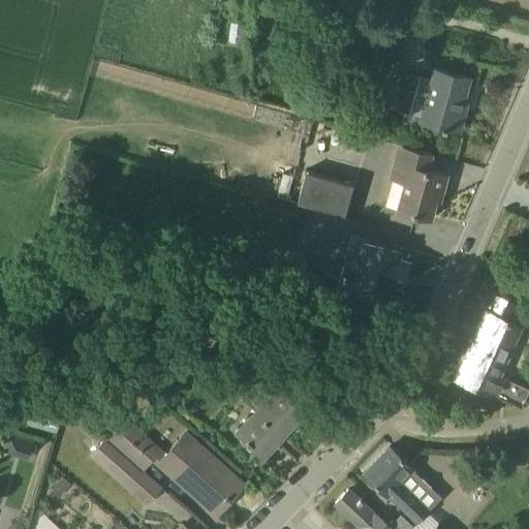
[(469,76),(434,66),(418,120),(441,126),(440,128),(445,129),(445,127),(459,130),(463,115),(459,113),(469,76)]
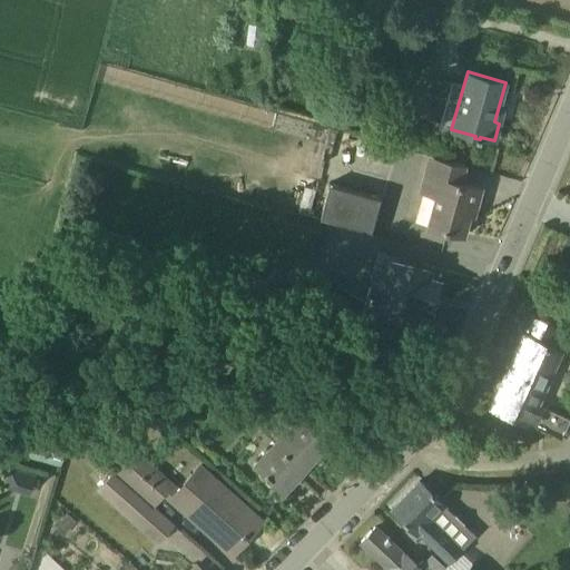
[(465,165),(429,156),(419,192),(423,193),(415,220),(463,234),(472,204),(477,205),(481,188),(460,182),(465,165)]
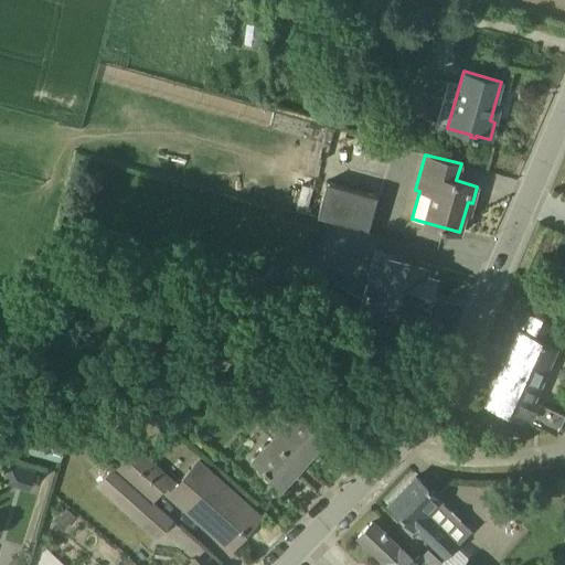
[(315,180),(305,177),(295,210),(306,213),(315,180)]
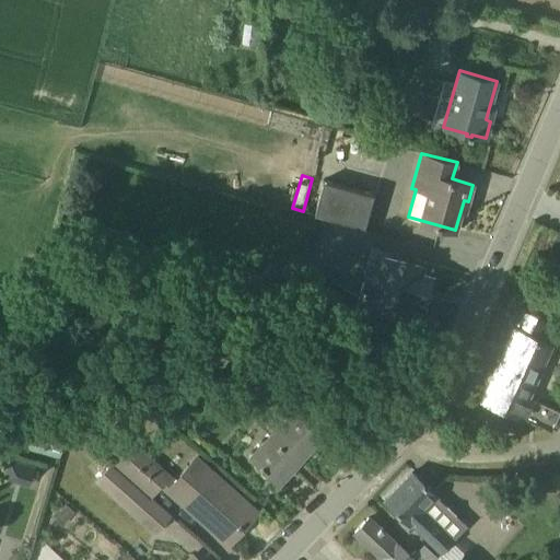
[(373,195),(324,181),(314,213),(364,228),(373,195)]
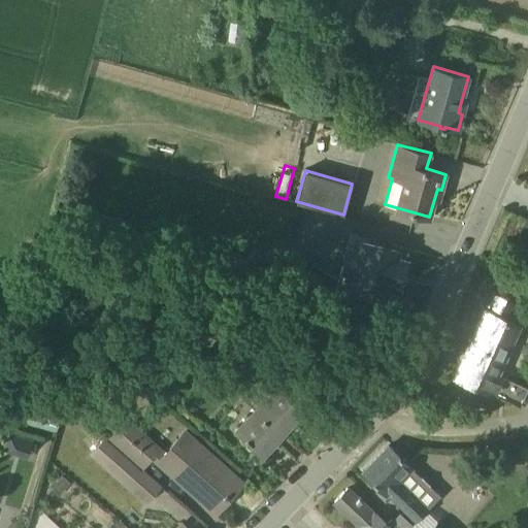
[(396,252),(391,250),(393,246),(444,260),(444,259),(392,244),(390,250),(377,245),(378,240),(350,232),(345,248),(350,249),(341,281),(351,283),(349,289),(383,299),(389,279),(397,283),(400,270),(403,271),(402,272),(404,273),(406,262),(394,259),(396,252)]
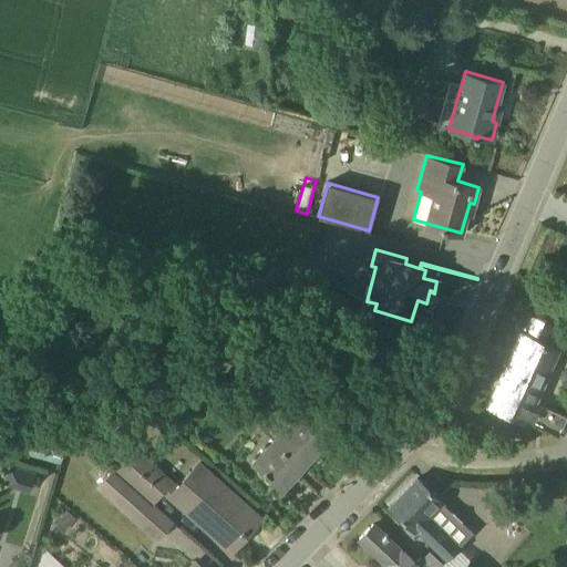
[(504,413),(531,425),(532,422),(558,434),(566,415),(534,401),(557,350),(521,333),(513,352),(515,353),(501,387),(497,385),(497,387),(513,393),(504,413)]
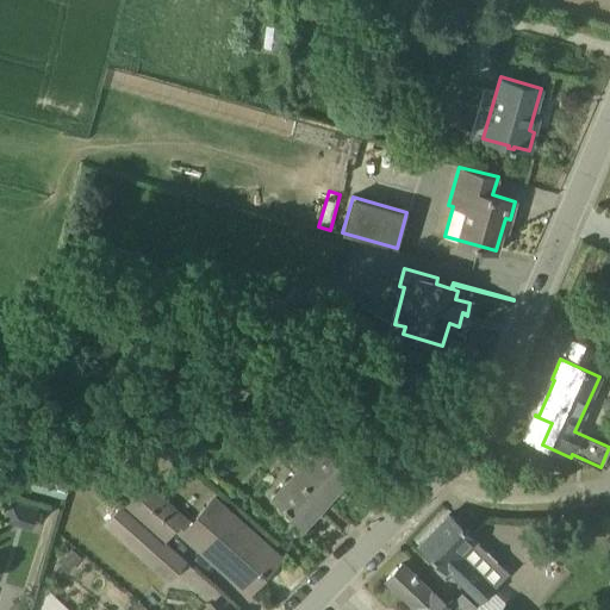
[(350,477),(318,448),(299,467),(272,496),(302,526),(336,493),(350,477)]
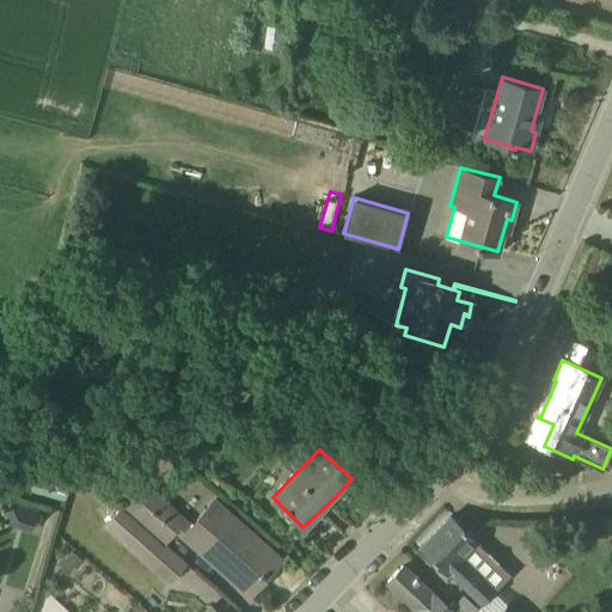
[(68,482),(61,481),(47,476),(42,493),(63,499),(68,482)]
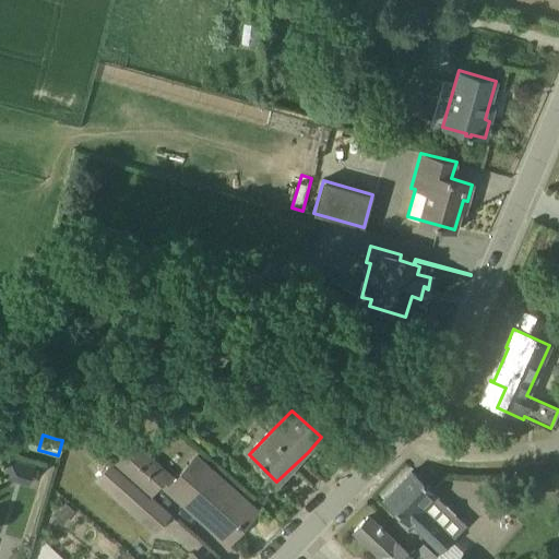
[(111,460),(151,496),(168,474),(130,441),(111,460)]
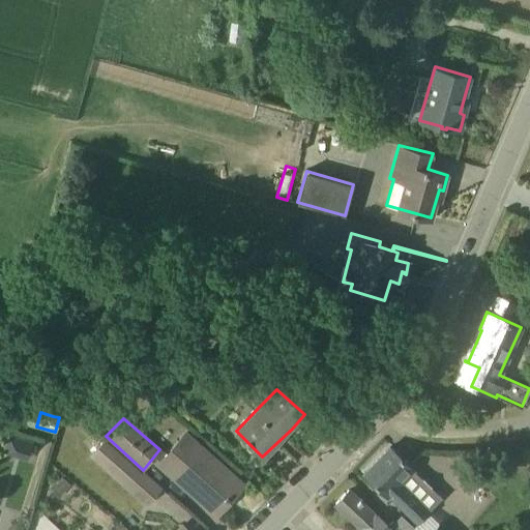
[(185,433),(158,462),(214,512),(240,482),(185,433)]
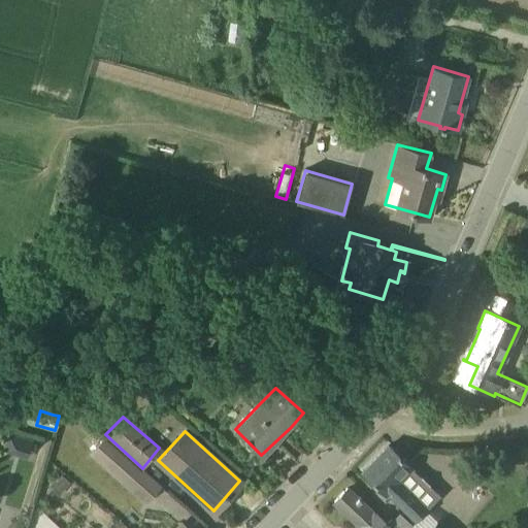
[(25,455),(28,437),(6,433),(3,451),(25,455)]
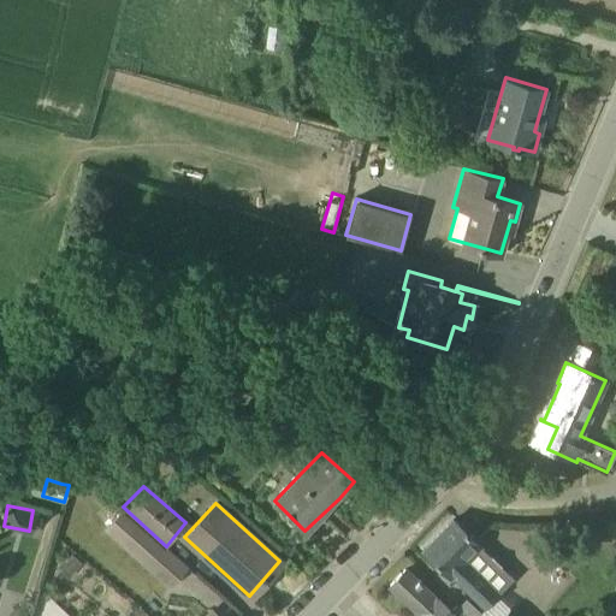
[(123,507),(104,531),(147,568),(166,546),(123,507)]
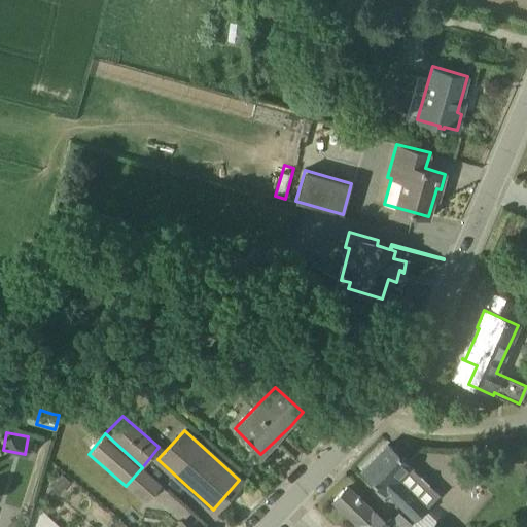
[(386,492),(416,520),(425,510),(438,495),(411,466),(388,444),(362,470),(385,493),(386,492)]
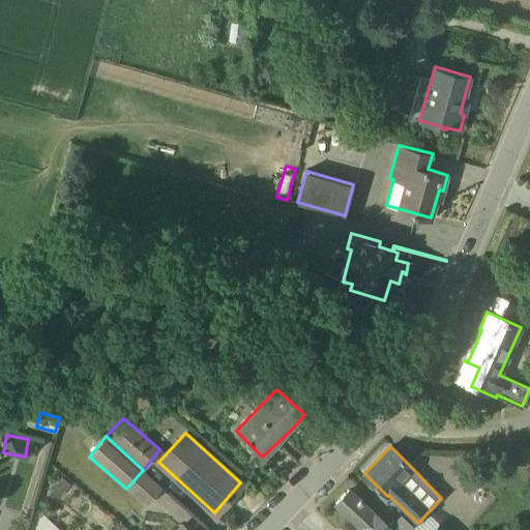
[(62,477),(49,494),(56,500),(69,483),(62,477)]
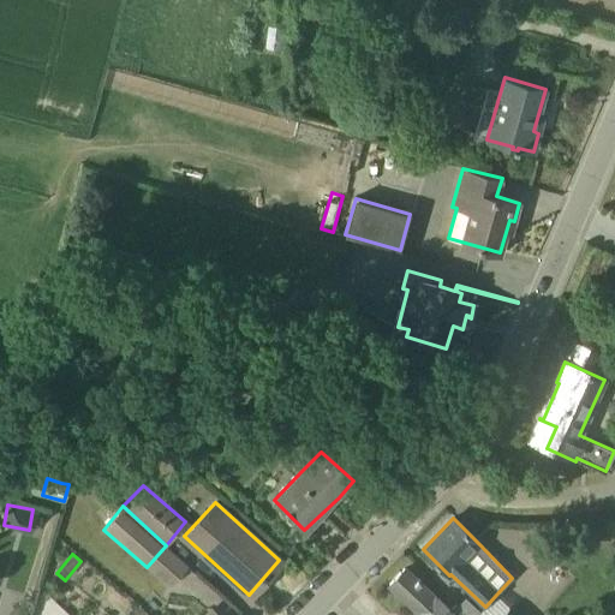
[(452,614),(419,583),(421,580),(418,578),(417,579),(405,568),(389,584),(421,614),(418,614),(452,614)]
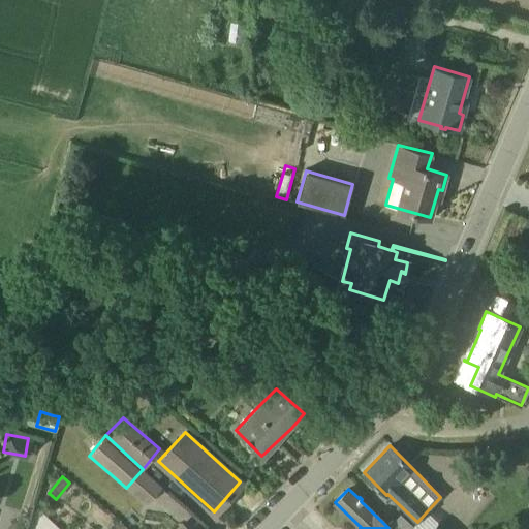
[(407,528),(412,524),(401,512),(392,522),(399,528),(407,528)]
